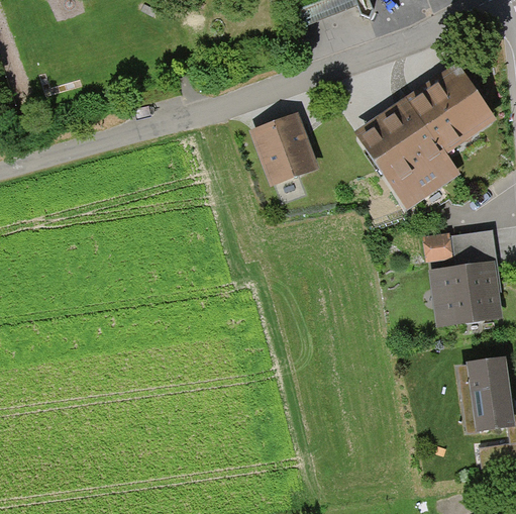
[(413,101),(358,137),(408,209),(463,172),(448,150),(497,118),(462,68),(413,101)]
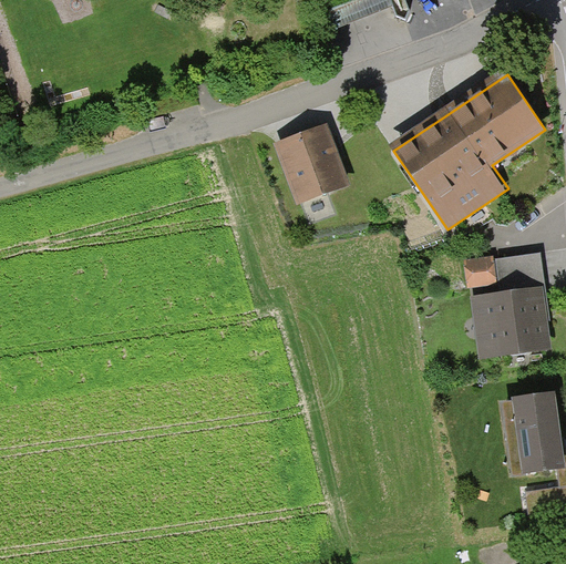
[(326,127),(279,147),(302,205),(350,185),(326,127)]
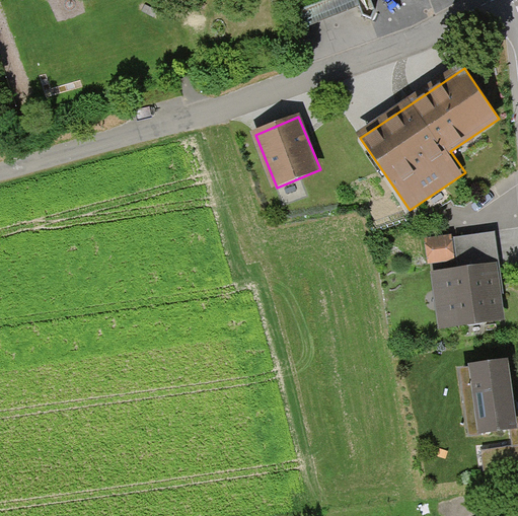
[(452,231),(425,234),(428,265),(455,262),(455,266),(498,262),(495,229),(452,234),(452,231)]
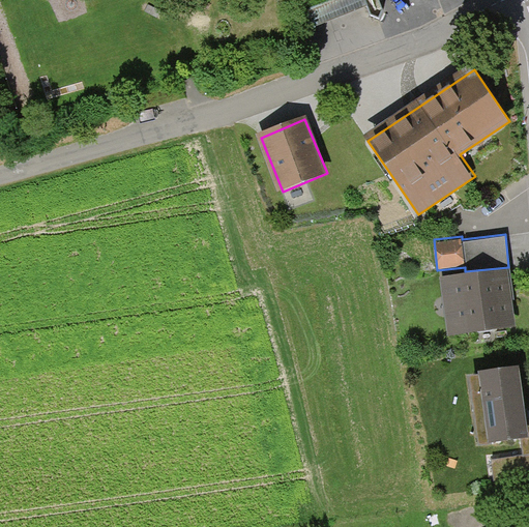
[(465,271),(441,273),(447,329),(513,322),(508,267),(465,271)]
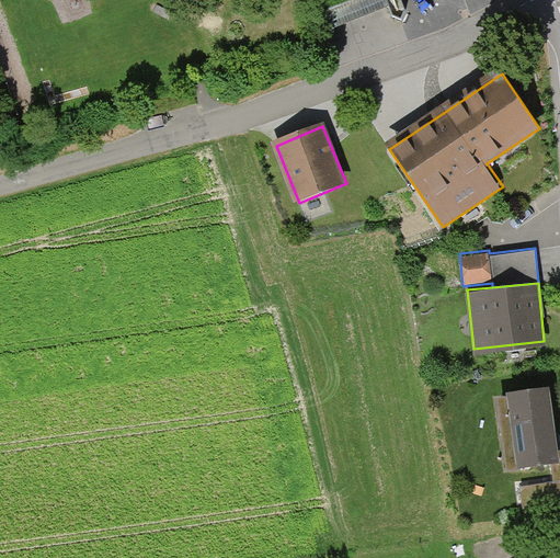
[(550,390),(498,397),(506,468),(559,462),(550,390)]
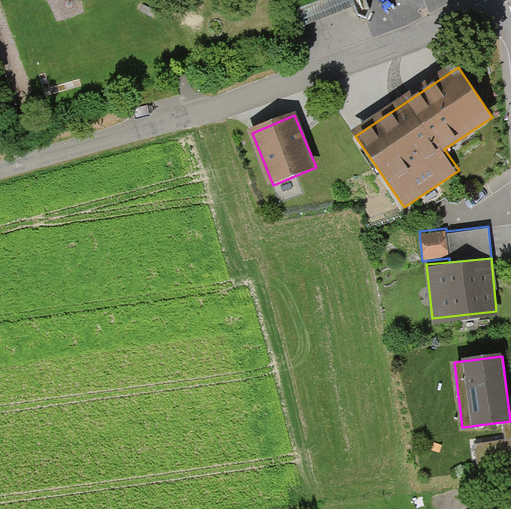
All buildings are outlined.
